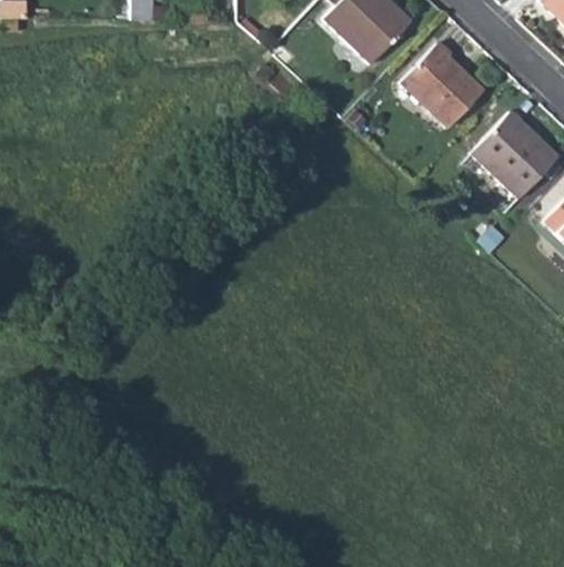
[(131,0),(132,19),(152,20),(151,0),(131,0)]
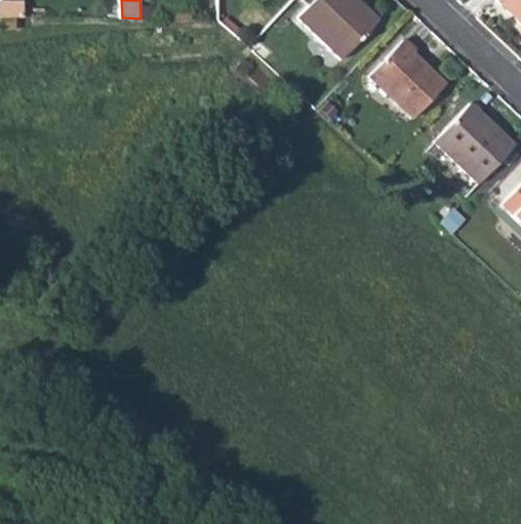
[(377,26),(358,8),(362,3),(359,0),(315,0),(298,18),(345,61),(377,26)]
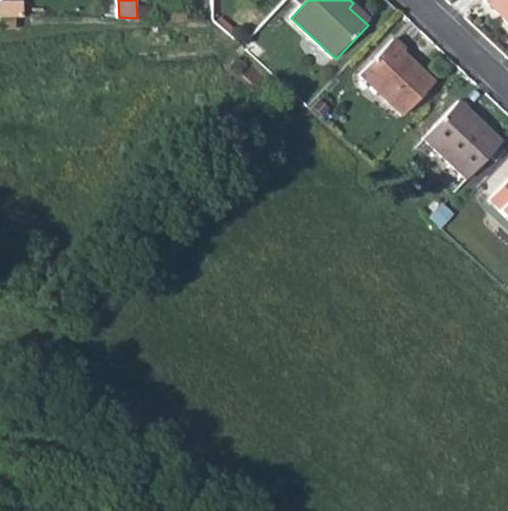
[(507,0),(488,0),(487,2),(507,21),(507,0)]
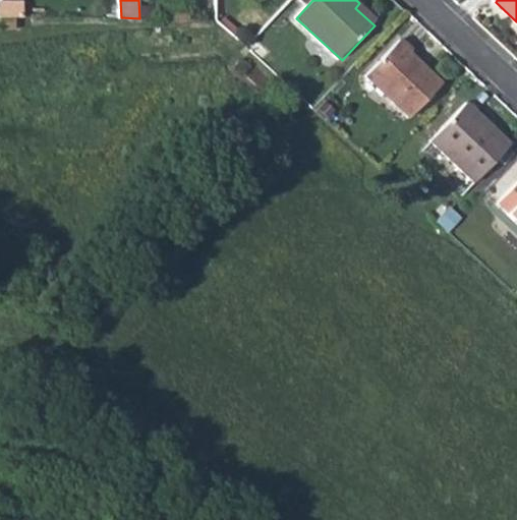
[(0,1),(0,16),(26,17),(26,2),(0,1)]
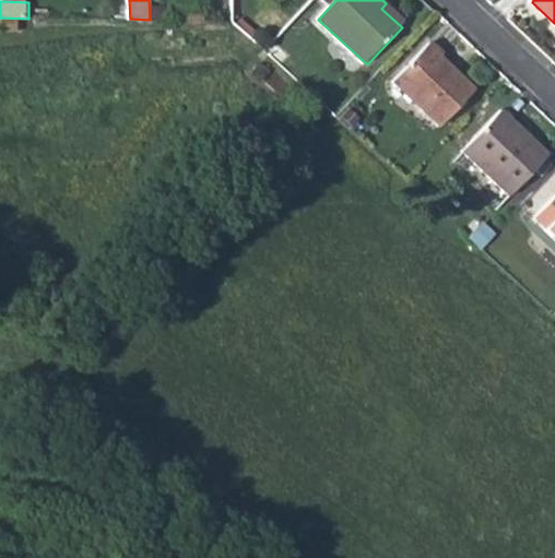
[(386,3),(381,9),(402,27),(405,22),(386,3)]
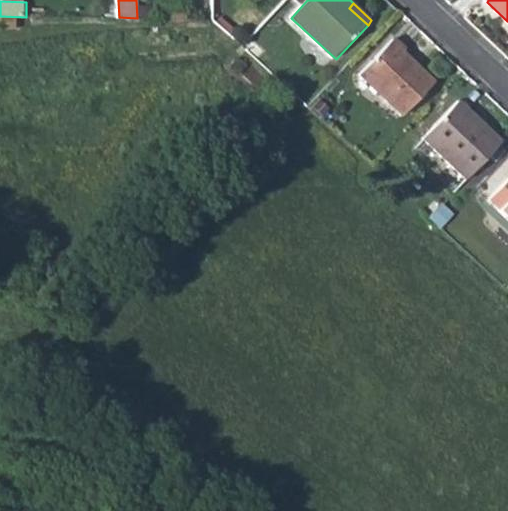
[(18,18),(2,18),(2,27),(18,27),(18,18)]
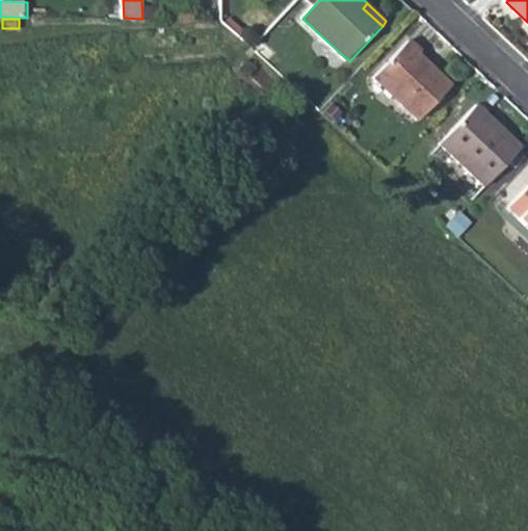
[(411,41),(374,78),(421,121),(453,85),(421,55),(422,52),(411,41)]
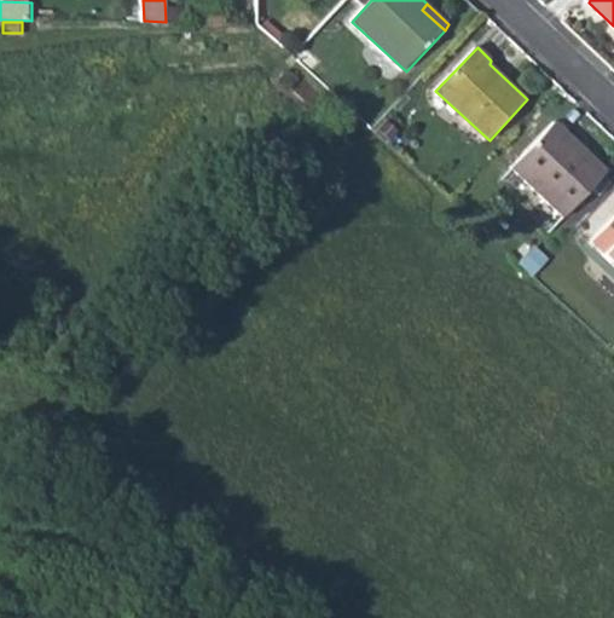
[(391,122),(383,128),(395,142),(403,133),(391,122)]
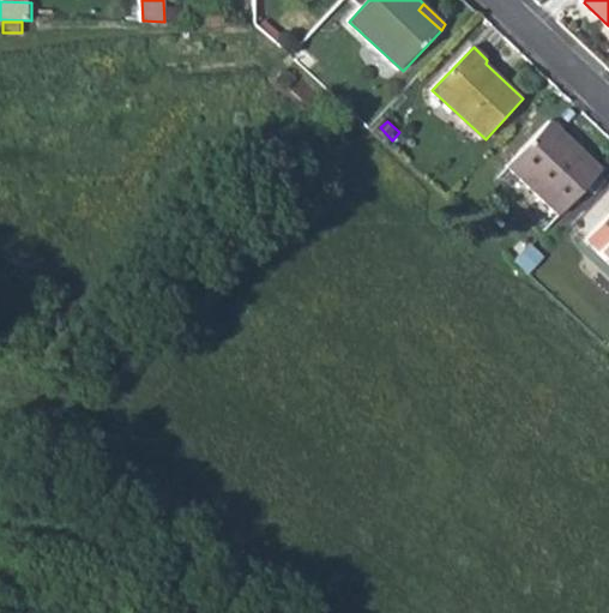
[(553,122),(510,167),(561,216),(604,170),(553,122)]
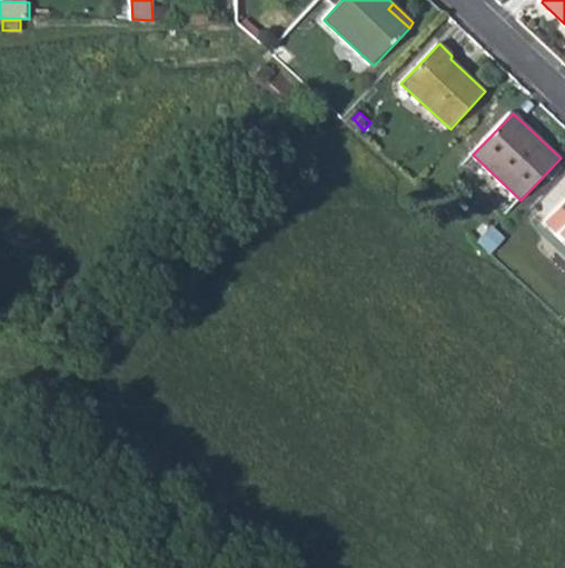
[(564,203),(546,223),(558,233),(557,236),(564,241),(564,203)]
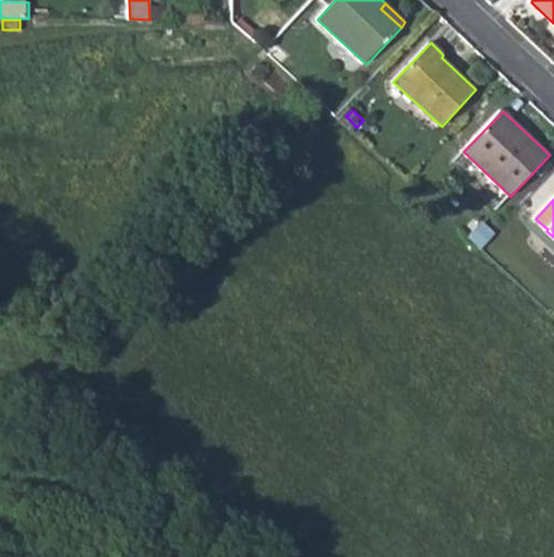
All buildings are outlined.
